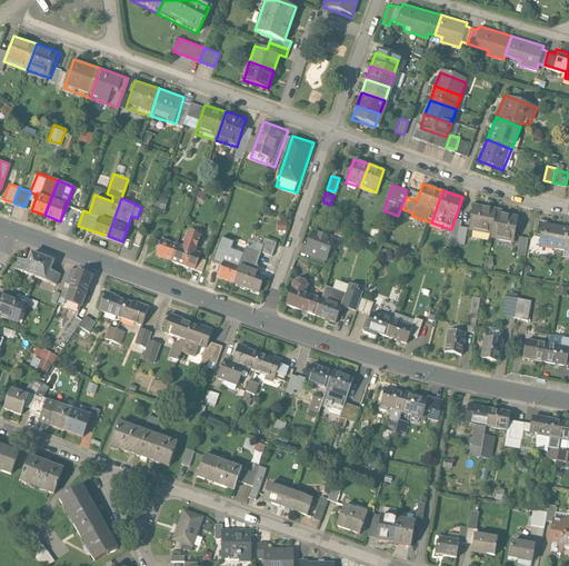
[(496,208),(473,204),(467,235),(489,239),(496,208)]
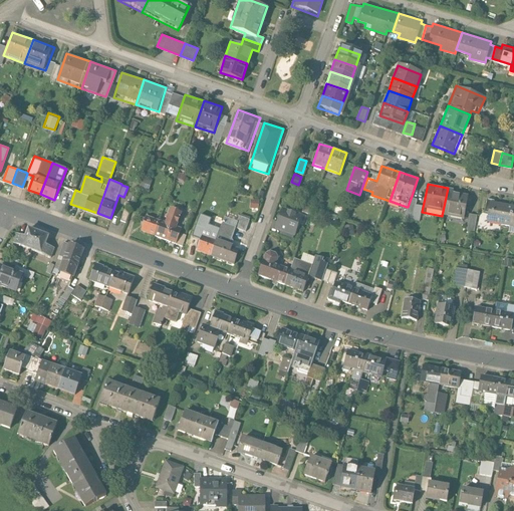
[(468,192),(448,188),(442,216),(463,220),(468,192)]
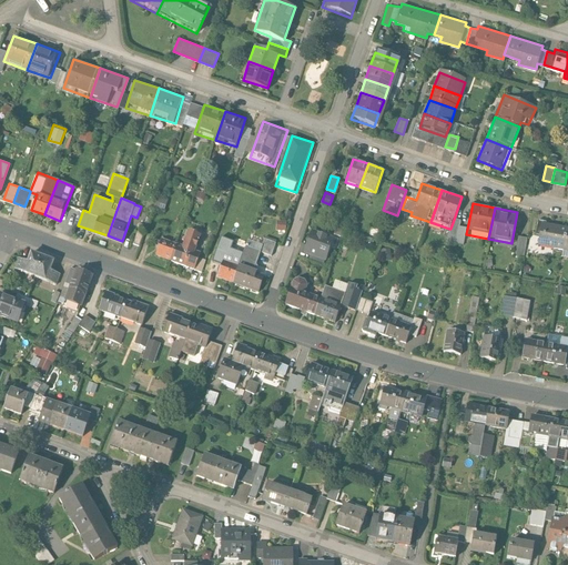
[(460,219),(455,217),(450,229),(449,229),(446,240),(455,242),(455,241),(458,224),(460,219)]
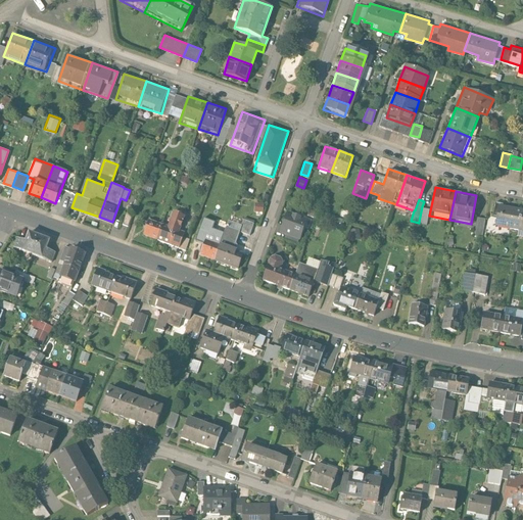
[(493,230),(518,234),(521,208),(497,204),(493,230)]
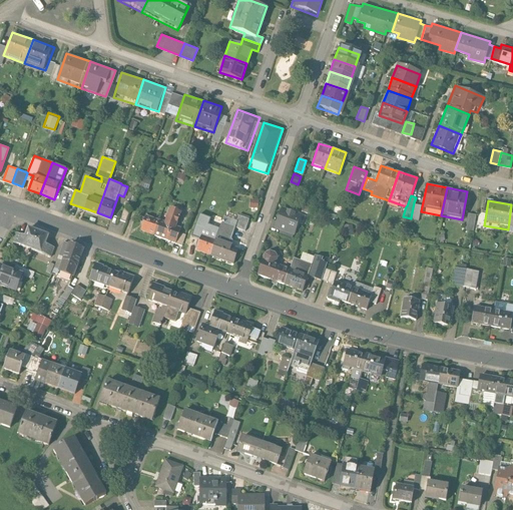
[(421,204),(414,202),(411,217),(418,219),(421,204)]
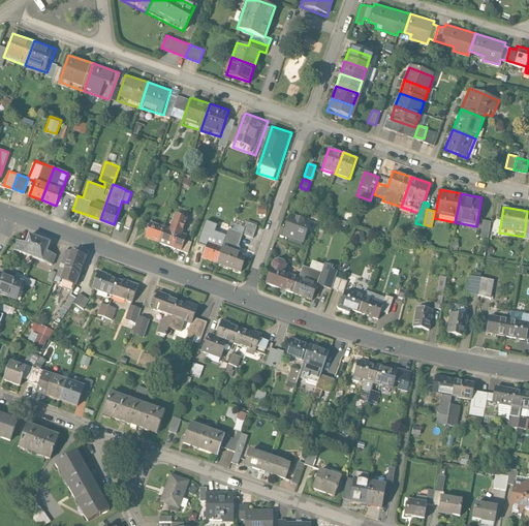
[(186,217),(176,214),(170,227),(167,226),(162,243),(188,252),(192,239),(180,235),(186,217)]
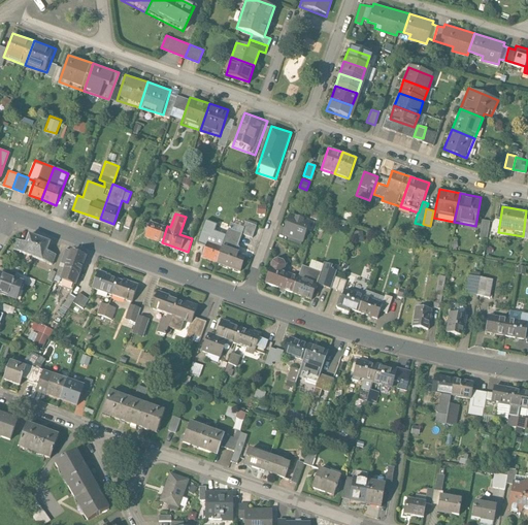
[(309,220),(289,214),(283,232),(304,239),(309,220)]
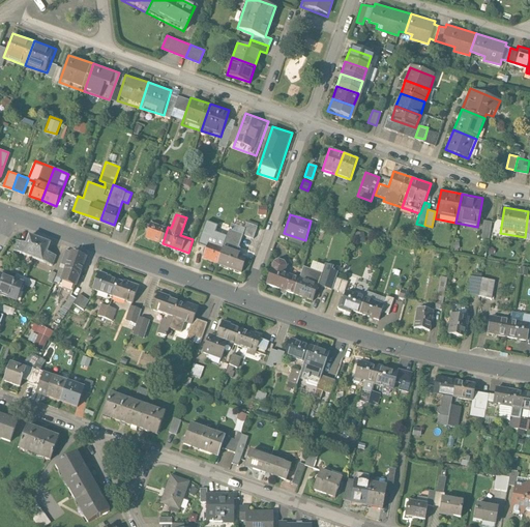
[(217,262),(227,234),(215,230),(217,224),(206,220),(198,242),(206,245),(202,258),(217,262)]
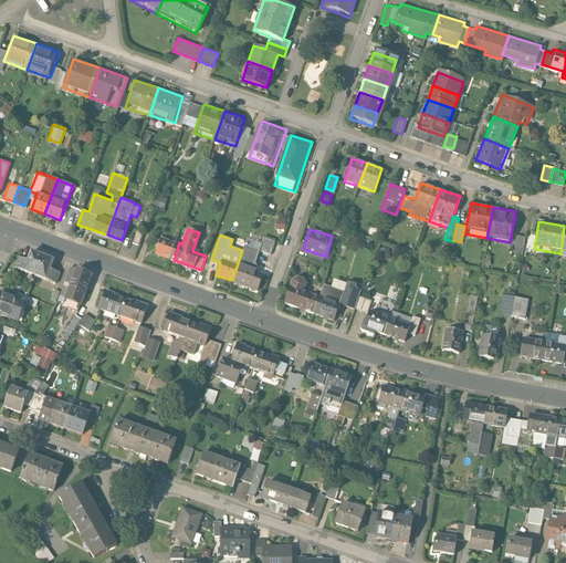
[(525,236),(515,235),(513,252),(522,254),(525,236)]
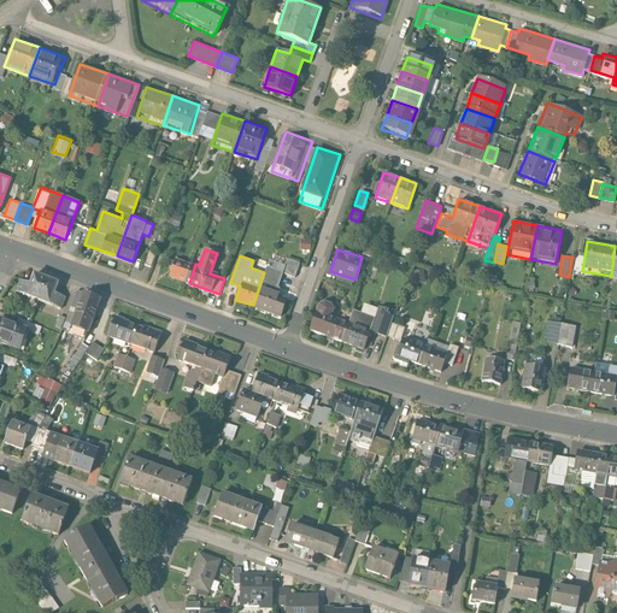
[(189,283),(195,264),(176,258),(170,277),(189,283)]
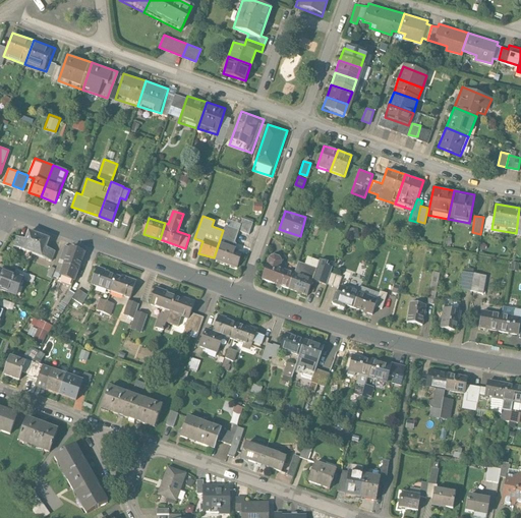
[(234,246),(236,242),(235,240),(238,229),(248,232),(252,221),(242,218),(240,224),(227,219),(223,230),(214,257),(237,266),(242,249),(234,246)]
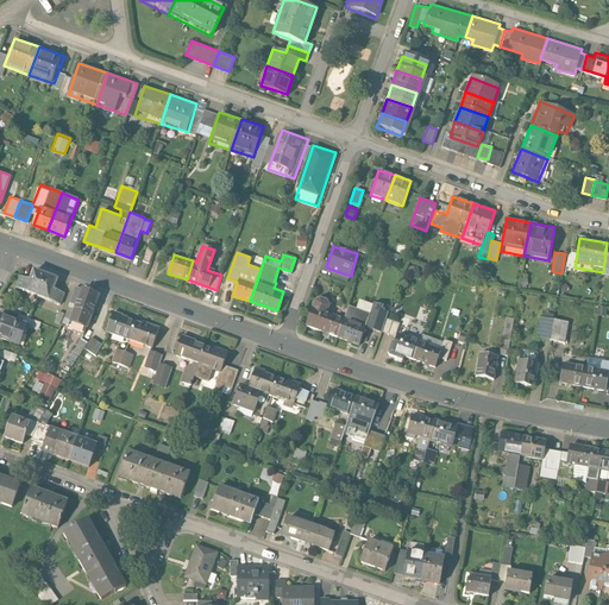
[(36,290),(44,266),(30,262),(26,271),(19,269),(14,282),(36,290)]
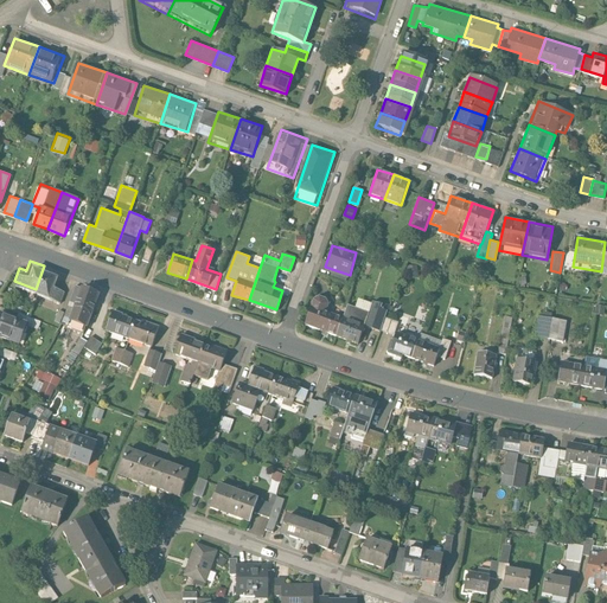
[(61,299),(65,286),(52,281),(57,270),(44,265),(36,289),(61,299)]
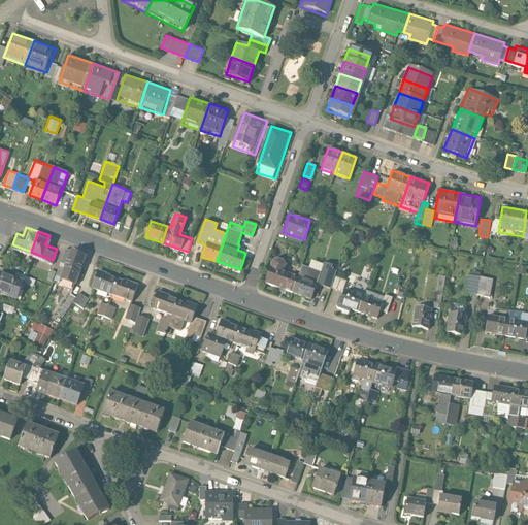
[(85,248),(68,242),(59,273),(75,279),(85,248)]
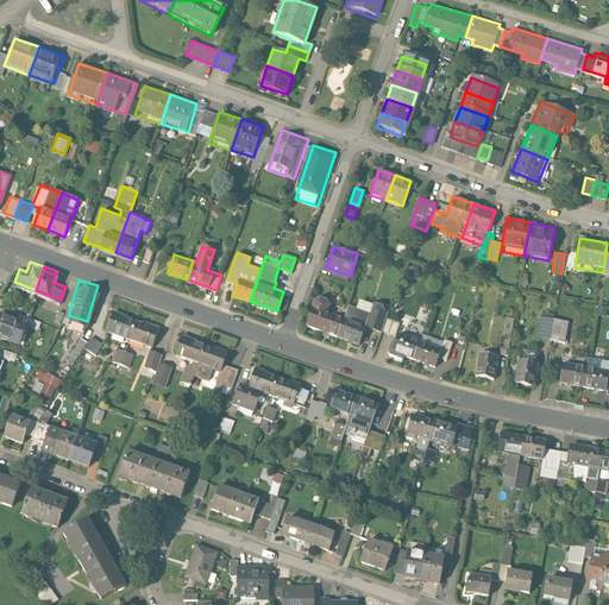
[(320,296),(314,298),(306,323),(337,335),(343,316),(327,312),(330,303),(327,298),(320,296)]
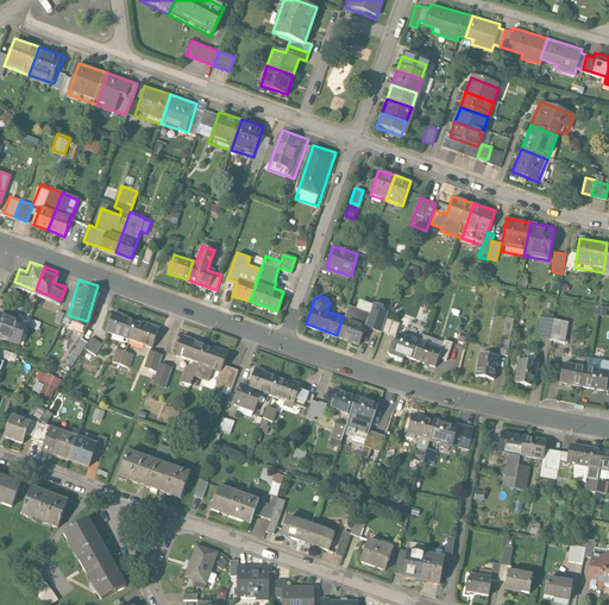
[(347,303),(343,316),(337,335),(358,342),(364,325),(381,331),(385,316),(389,307),(374,301),(370,310),(347,303)]
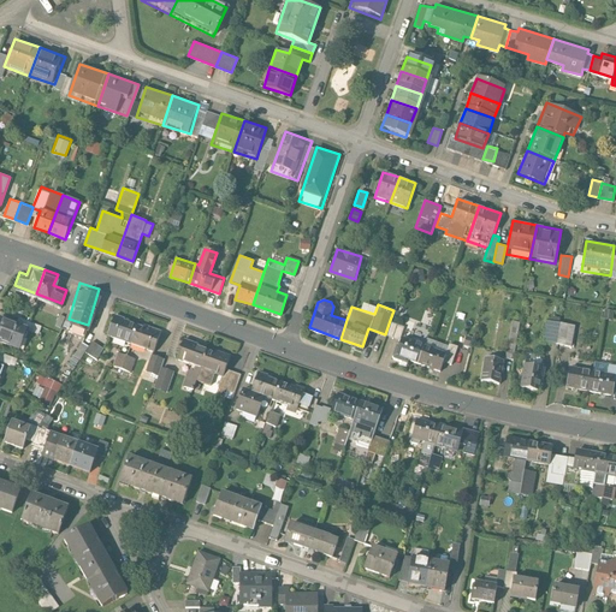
[(30,320),(0,308),(0,338),(21,346),(30,320)]
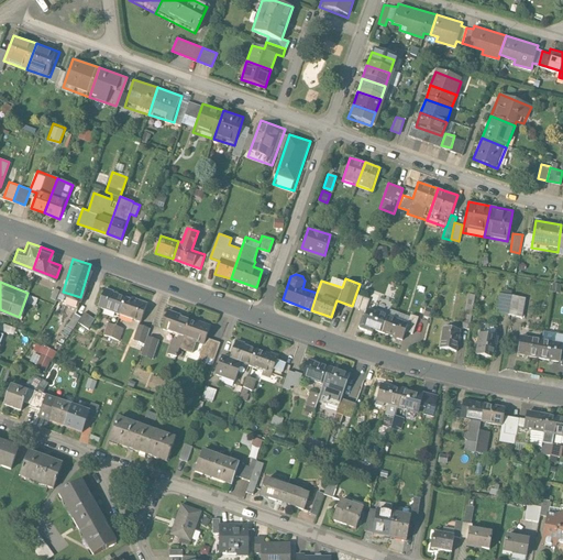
[(124,291),(102,283),(95,303),(118,311),(124,291)]
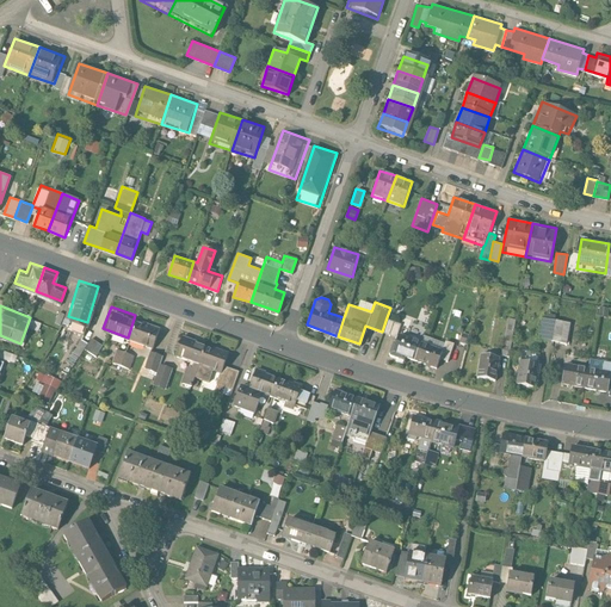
[(160,323),(135,315),(128,338),(152,346),(160,323)]
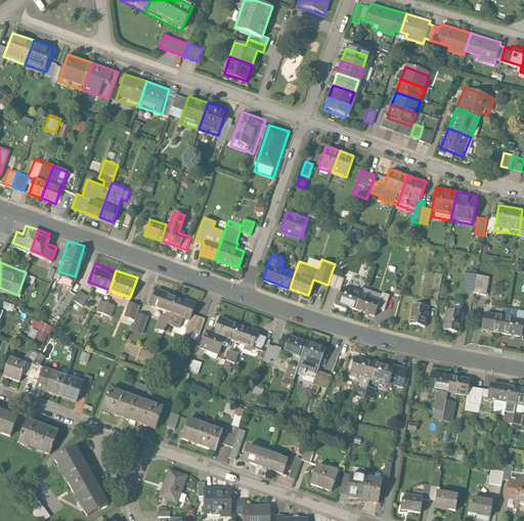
[(328,285),(339,288),(343,276),(332,272),(328,285)]
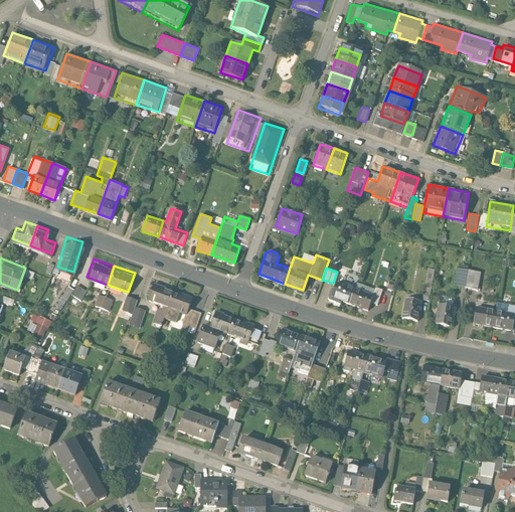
[(456,268),(453,286),(479,290),(482,272),(456,268)]
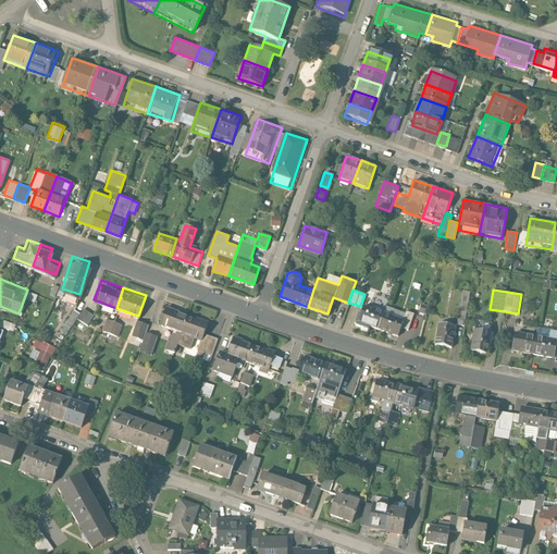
[(187,308),(164,299),(156,322),(180,331),(187,308)]
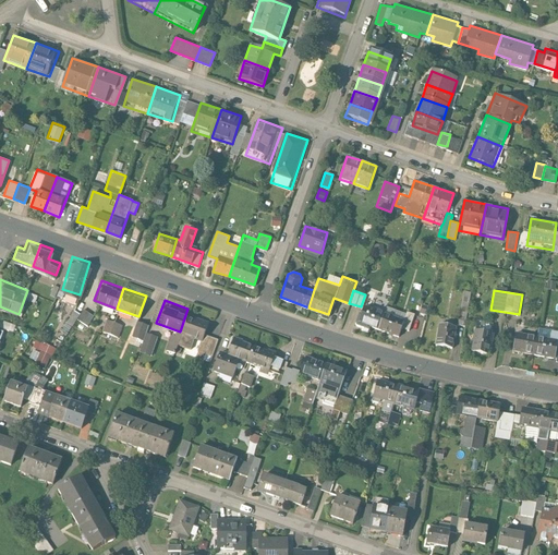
[(384,311),(364,304),(362,312),(359,311),(354,324),(368,328),(370,325),(378,328),(384,311)]
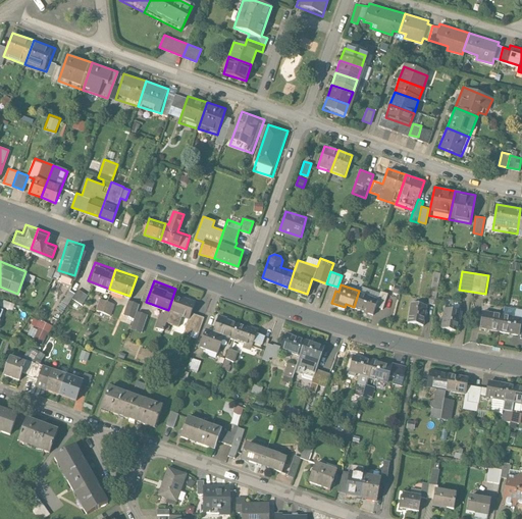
[(58,306),(64,309),(71,297),(82,302),(87,292),(77,287),(75,291),(68,287),(58,306)]
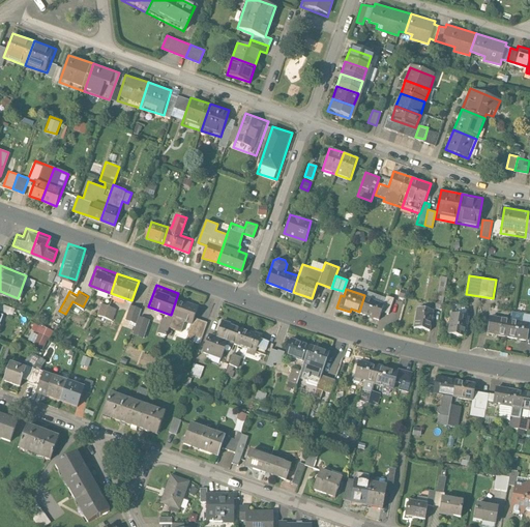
[(200,300),(178,293),(171,315),(168,324),(181,329),(185,319),(193,321),(200,300)]
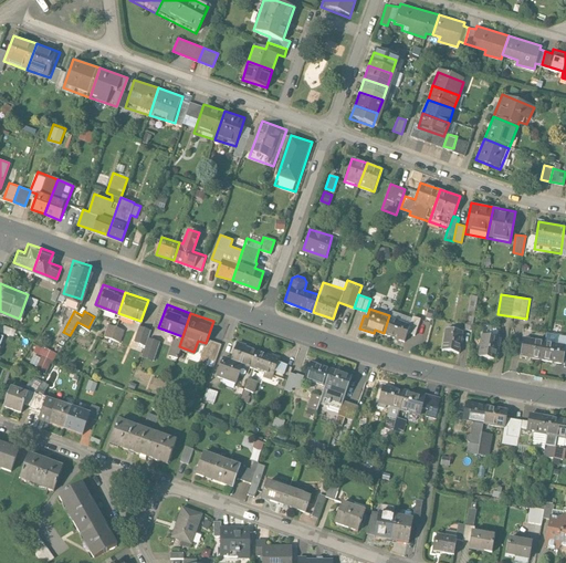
[(410,323),(389,315),(384,333),(404,340),(410,323)]
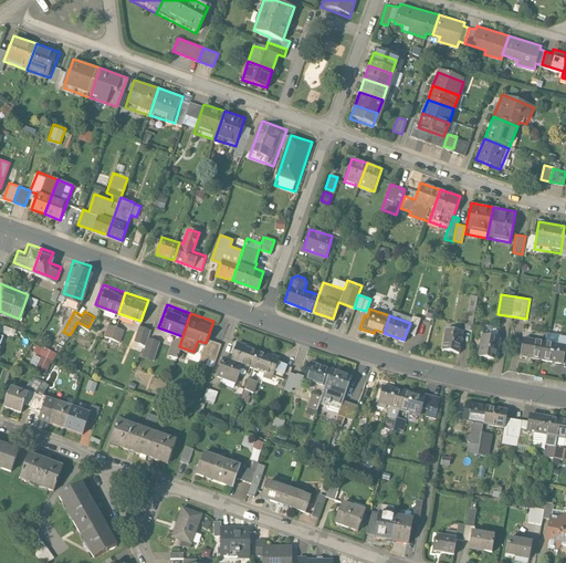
[(122,340),(125,326),(107,321),(103,334),(122,340)]
